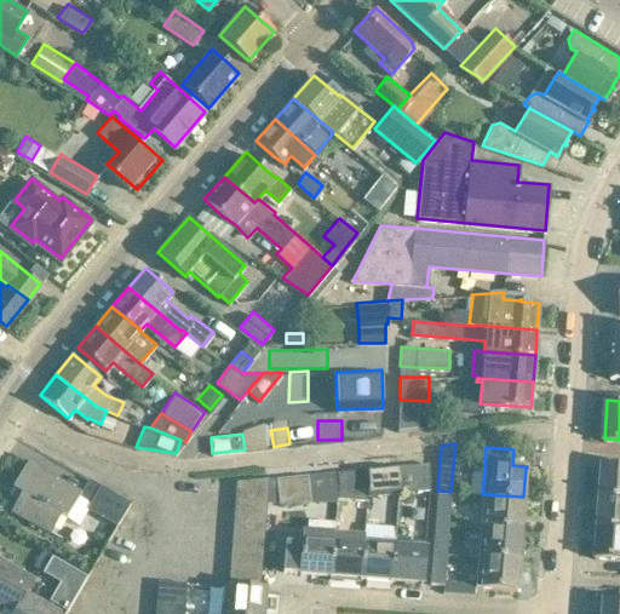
[(68,516),(82,489),(28,459),(12,485),(23,491),(12,509),(46,527),(57,510),(68,516)]
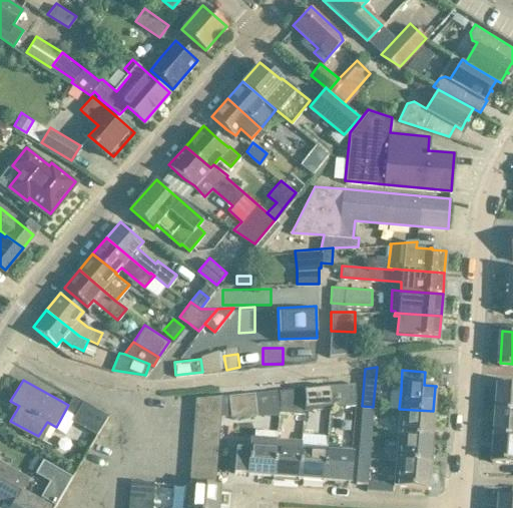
[(355,404),(356,393),(355,382),(328,385),(330,407),(355,404)]
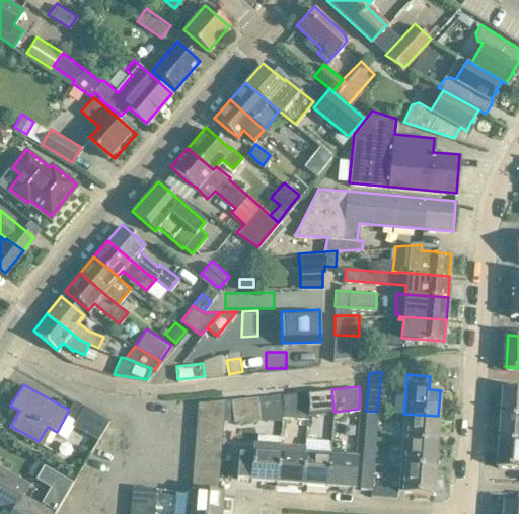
[(505,389),(503,414),(518,415),(518,388),(504,388),(504,389),(505,389)]
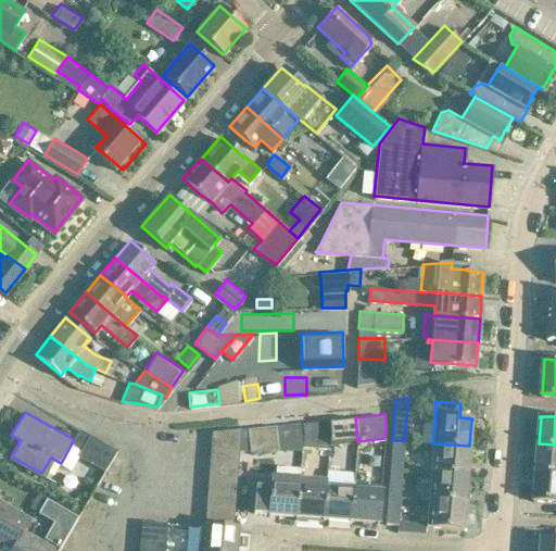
[(357,441),(355,417),(329,420),(331,445),(357,441)]
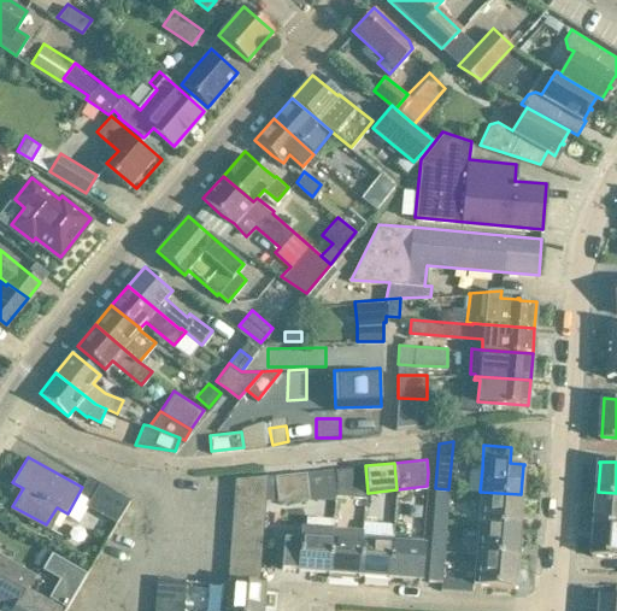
[(368,493),(365,465),(334,468),(335,482),(335,494),(366,495),(368,493)]
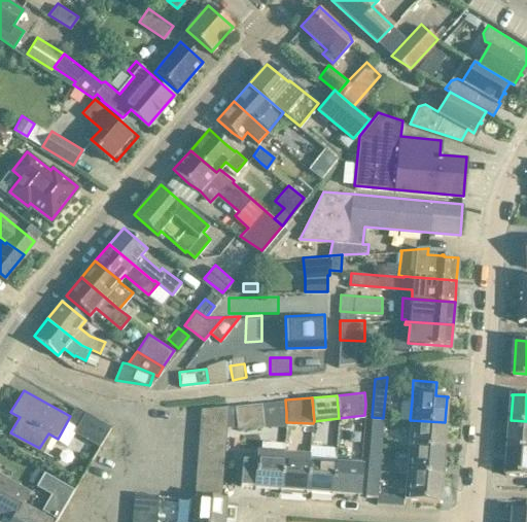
[(286,412),(285,399),(268,402),(269,414),(286,412)]
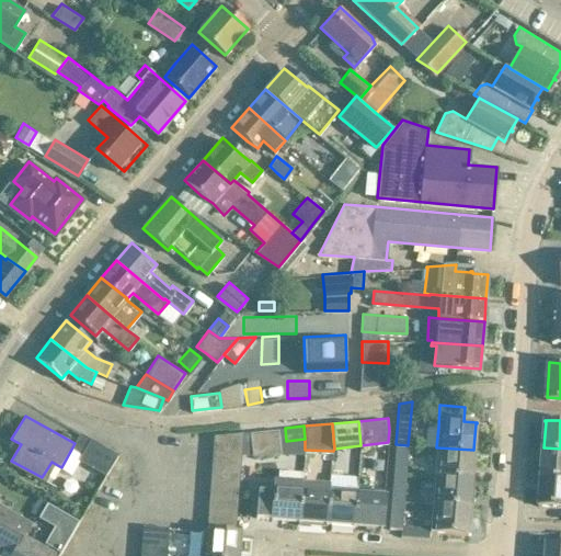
[(277,429),(250,431),(252,455),(279,453),(277,429)]
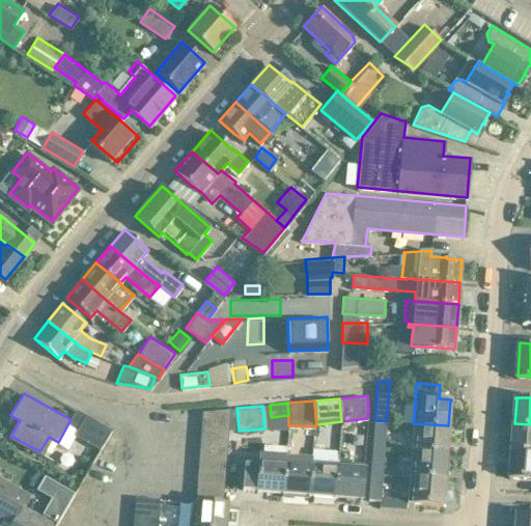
[(227,431),(229,409),(202,412),(201,428),(227,431)]
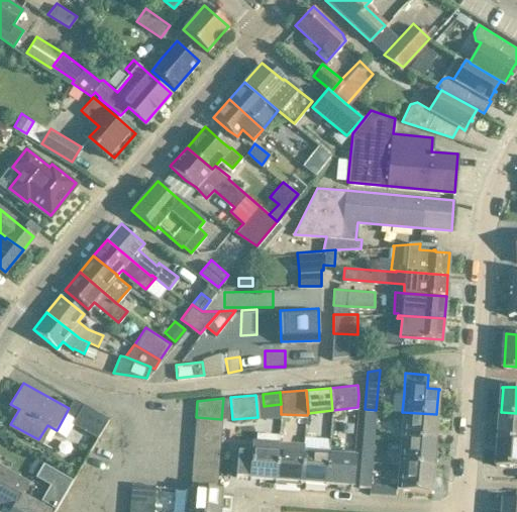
[(109,418),(84,403),(75,417),(100,432),(109,418)]
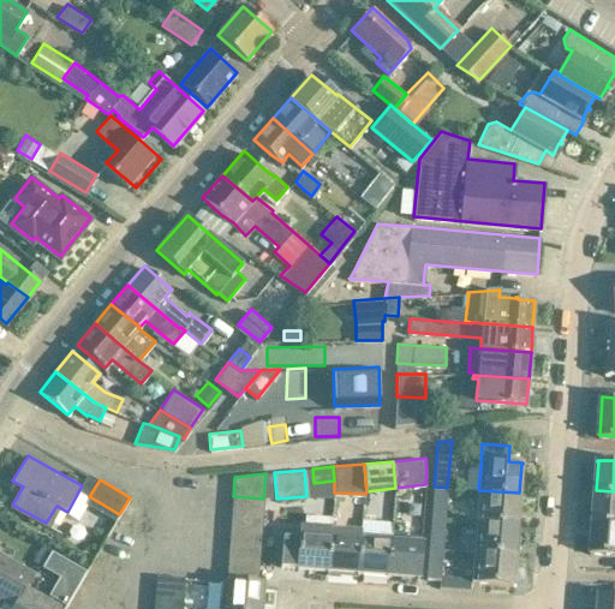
[(445,518),(447,488),(434,487),(431,517),(445,518)]
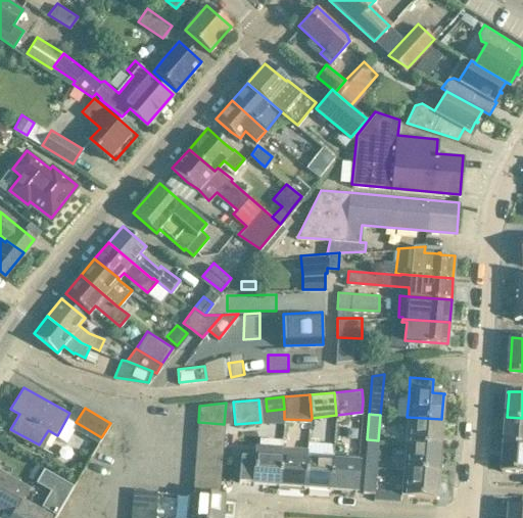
[(439,445),(441,419),(407,417),(405,442),(439,445)]
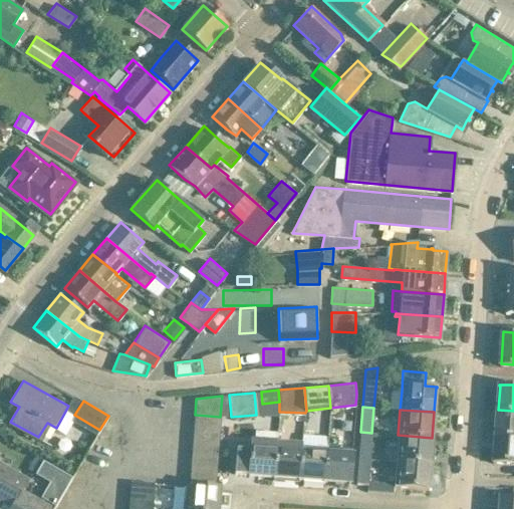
[(513,437),(513,411),(498,410),(496,436),(513,437)]
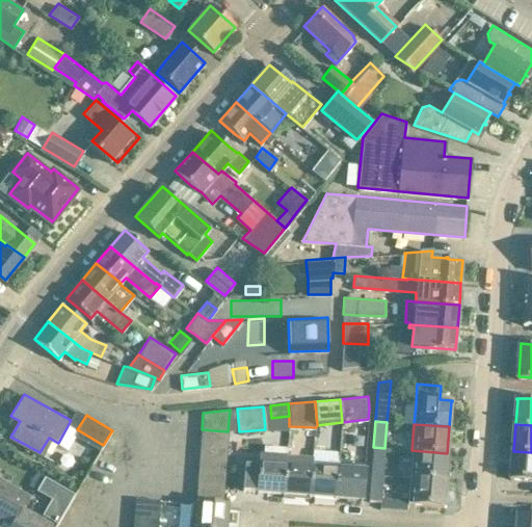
[(227,445),(228,431),(202,429),(201,443),(227,445)]
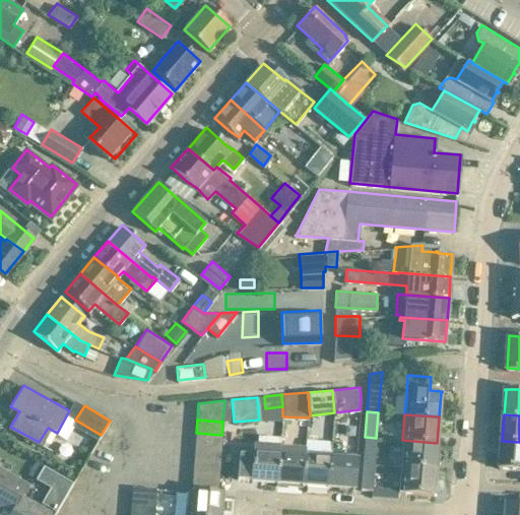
[(220,448),(221,435),(196,433),(195,446),(220,448)]
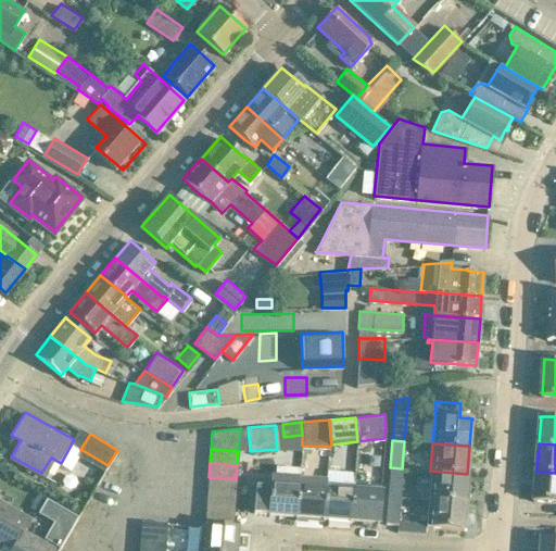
[(400,496),(402,468),(390,467),(388,495),(400,496)]
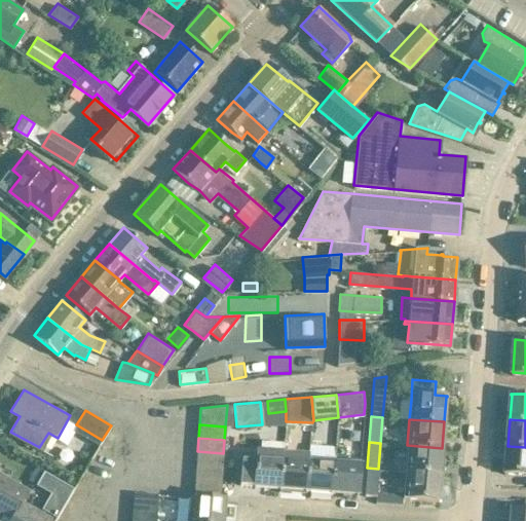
[(335,445),(335,456),(334,456),(331,491),(357,492),(357,493),(358,494),(361,459),(345,457),(346,446),(335,445)]
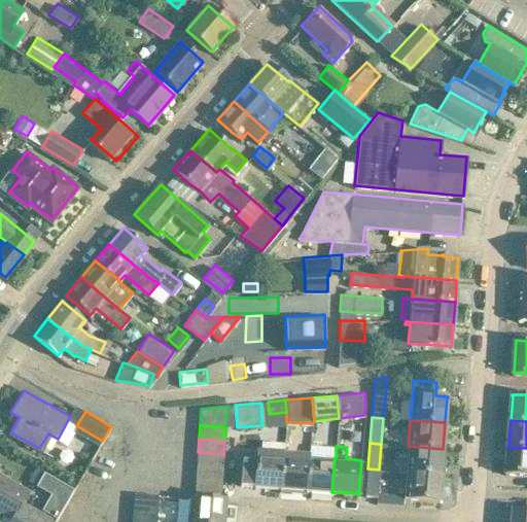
[(441,475),(443,449),(408,446),(406,472),(441,475)]
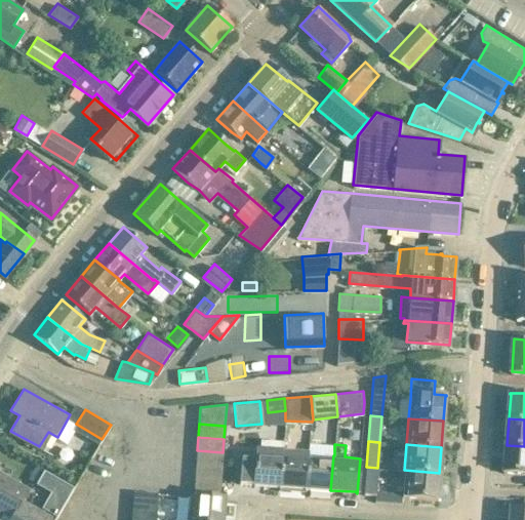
[(524,446),(507,445),(506,469),(505,469),(505,471),(524,472),(524,446)]
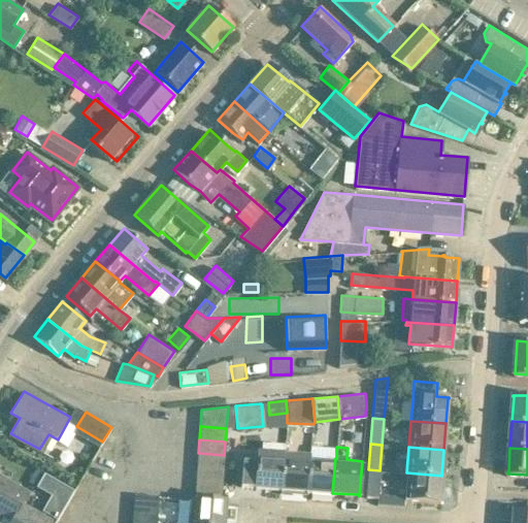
[(279,489),(283,454),(259,452),(258,461),(243,460),(240,486),(255,487),(255,488),(257,488),(257,487),(279,489)]
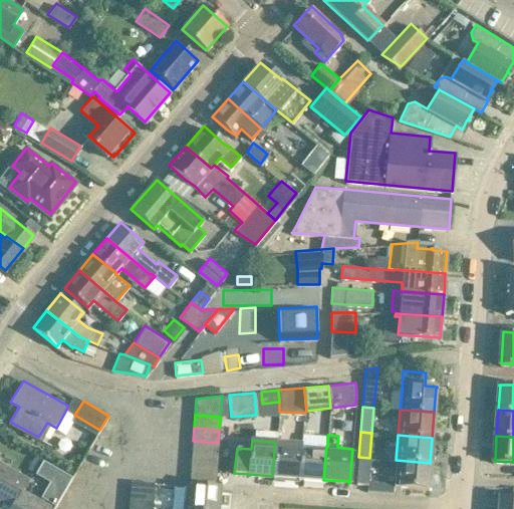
[(217,456),(218,443),(193,441),(192,454),(217,456)]
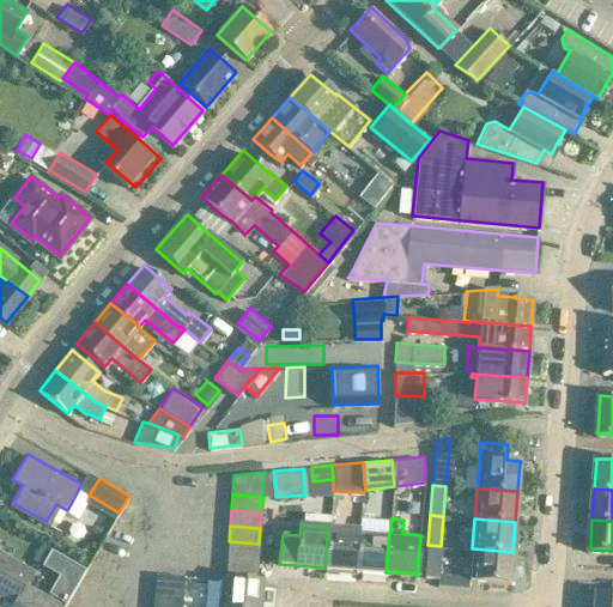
[(356,570),(359,529),(328,527),(325,568),(356,570)]
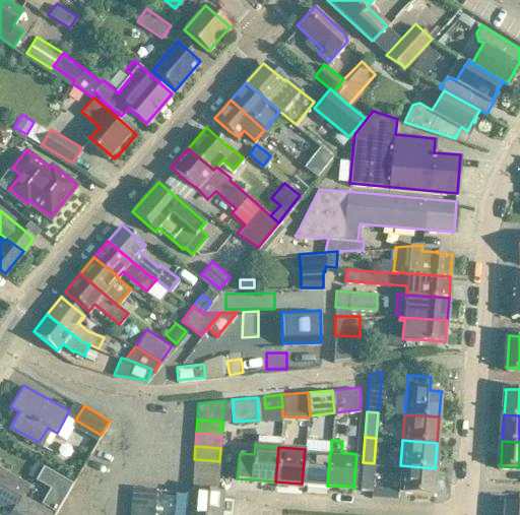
[(327,486),(330,451),(305,449),(302,484),(327,486)]
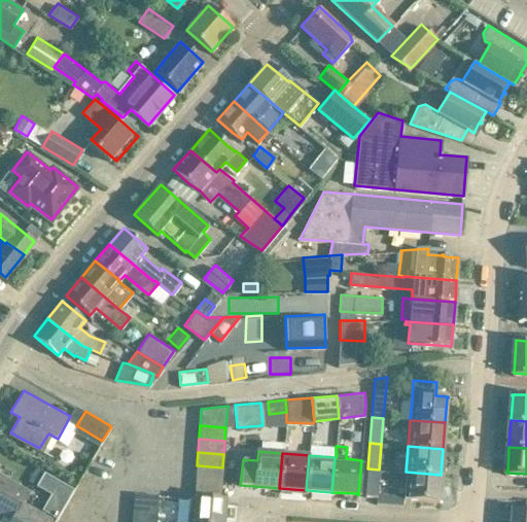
[(221,481),(222,467),(197,465),(196,479),(221,481)]
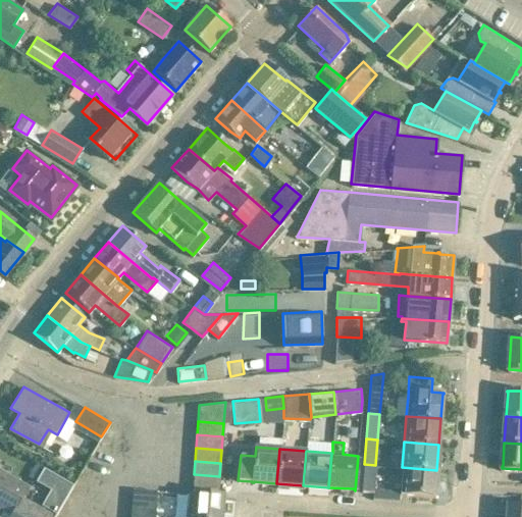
[(373,492),(375,465),(364,464),(362,490),(373,492)]
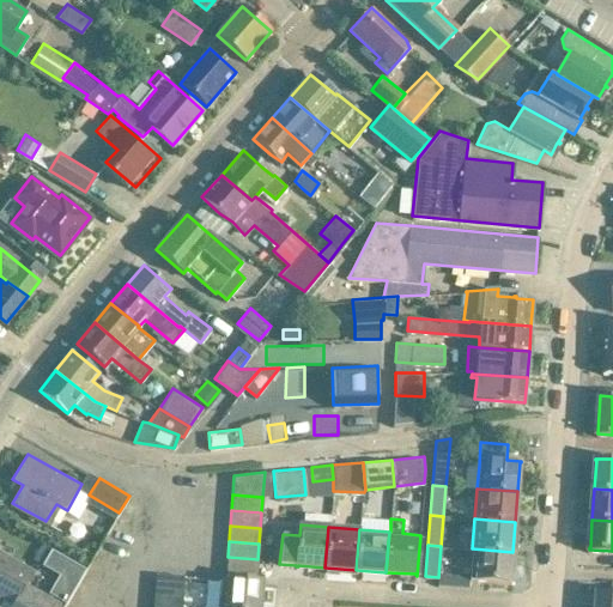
[(510,580),(513,552),(472,548),(469,578),(511,582),(511,580),(510,580)]
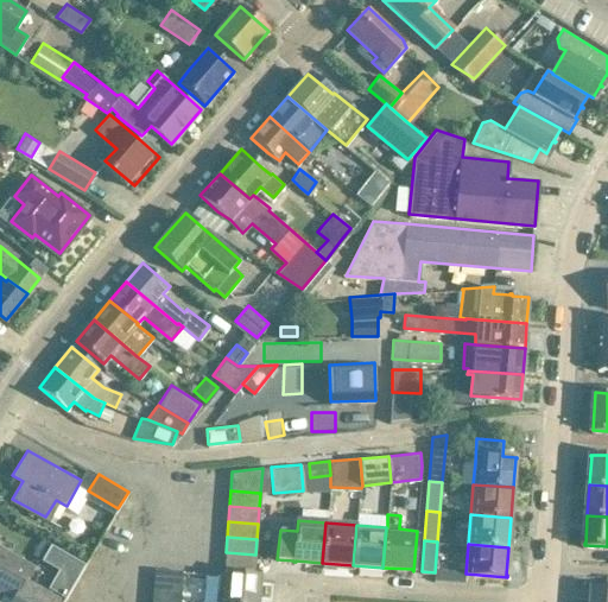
[(32,565),(0,546),(0,588),(14,597),(26,577),(32,565)]
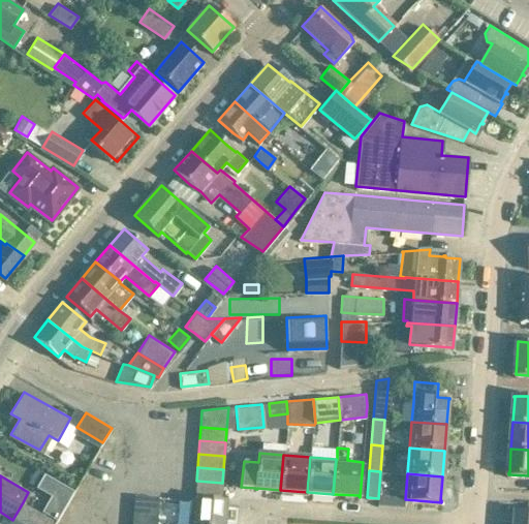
[(221,497),(222,483),(196,481),(195,495),(221,497)]
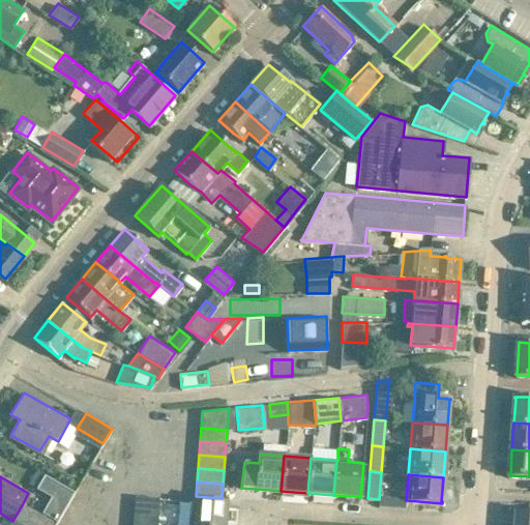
[(157,524),(159,497),(135,495),(133,521),(157,524)]
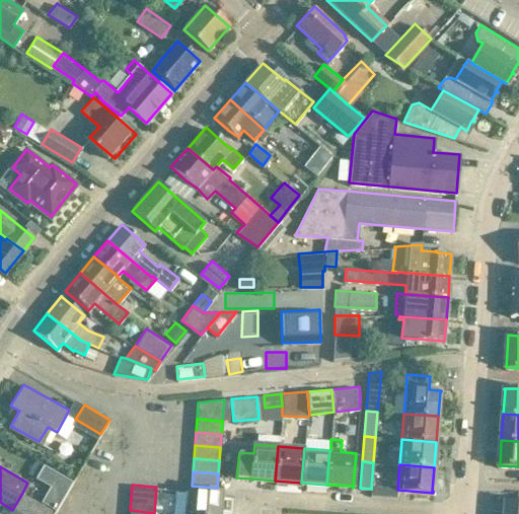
[(222,494),(222,492),(188,489),(184,513),(219,513),(221,494),(222,494)]
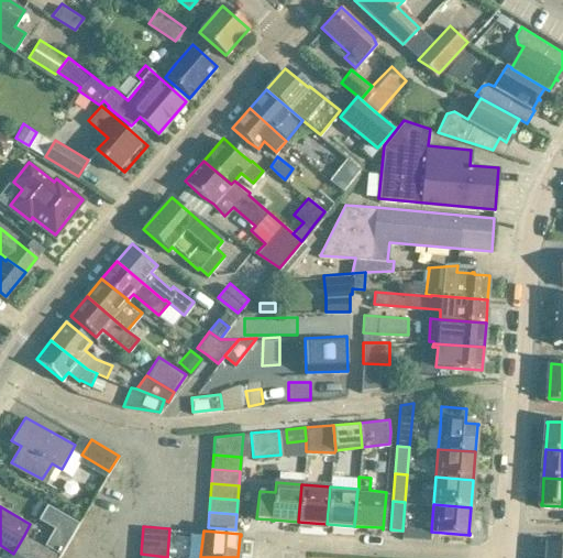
[(13,554),(21,557),(44,557),(30,549),(35,540),(24,535),(13,554)]
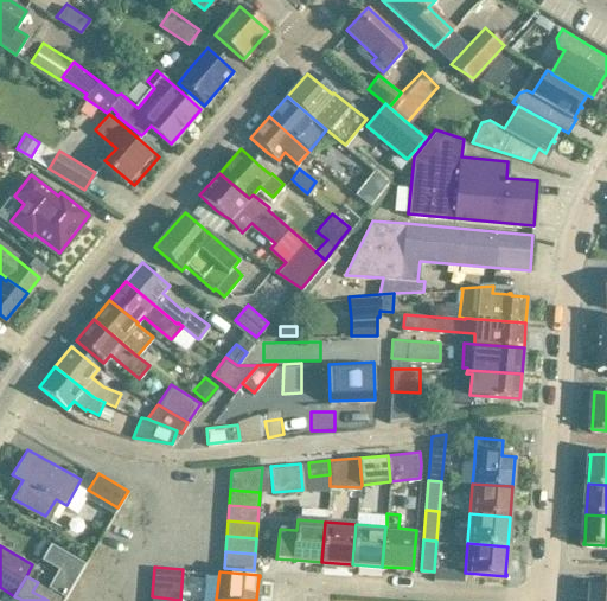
[(606,600),(606,576),(606,588),(592,587),(590,589),(592,589),(590,600),(606,600)]
